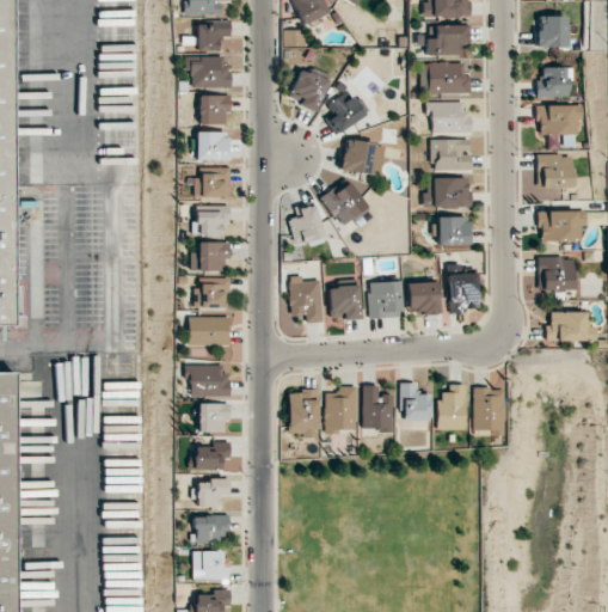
[(0,0),(0,325),(26,325),(26,316),(13,316),(11,0),(0,0)]
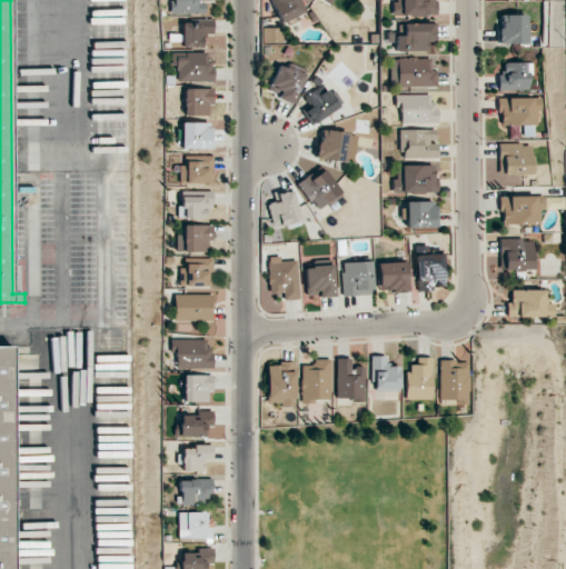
[(207,0),(206,0),(174,0),(175,13),(207,12),(207,0)]
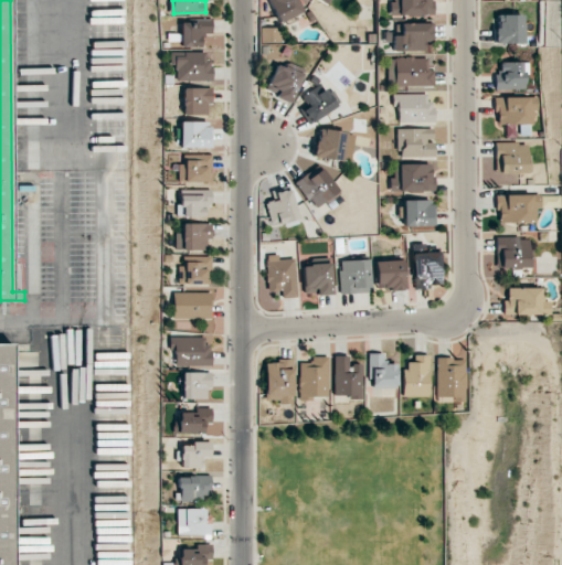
[(271,0),(283,22),(305,11),(298,0),(271,0)]
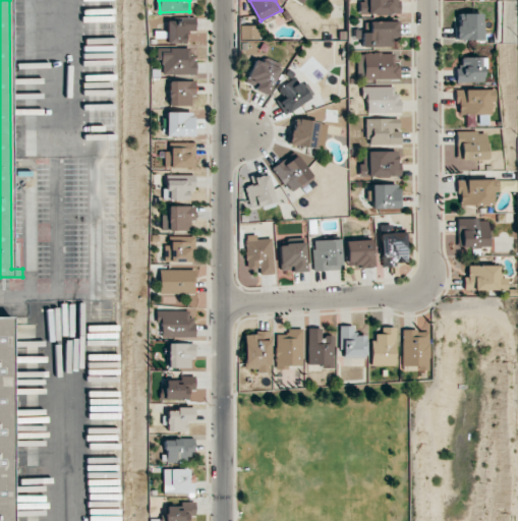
[(399,0),(361,0),(362,14),(399,13),(399,0)]
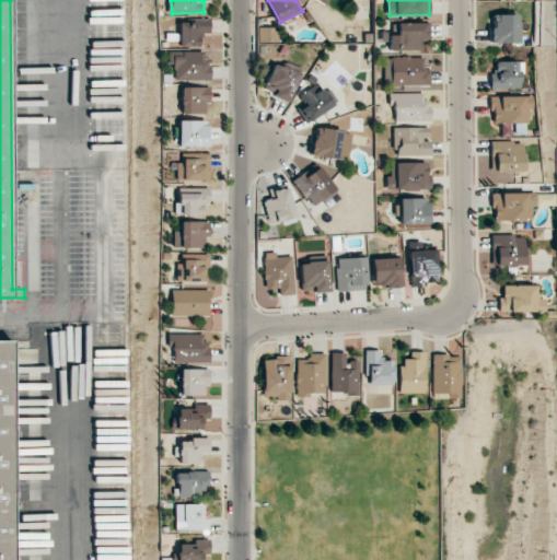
[(523,14),(492,14),(492,43),(523,43),(523,14)]
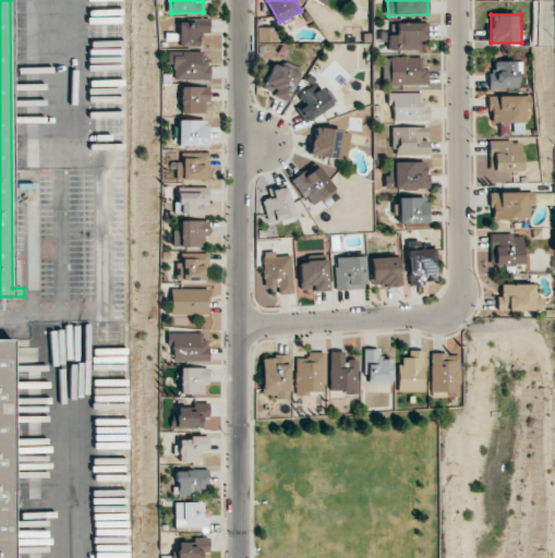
[(203,47),(203,33),(210,33),(212,19),(195,17),(195,23),(181,22),(180,46),(203,47)]
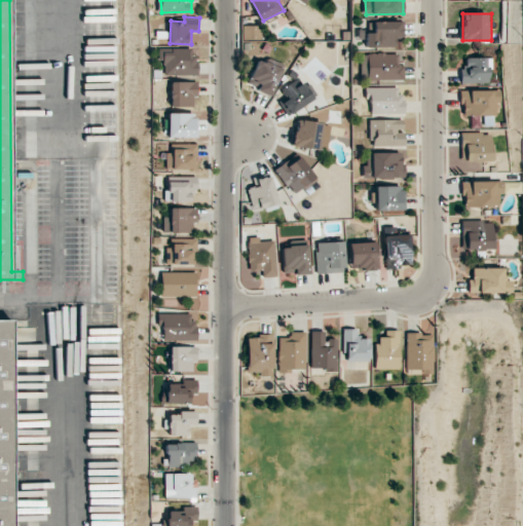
[(367,47),(399,47),(399,39),(404,39),(405,22),(374,21),(374,33),(367,33),(367,47)]
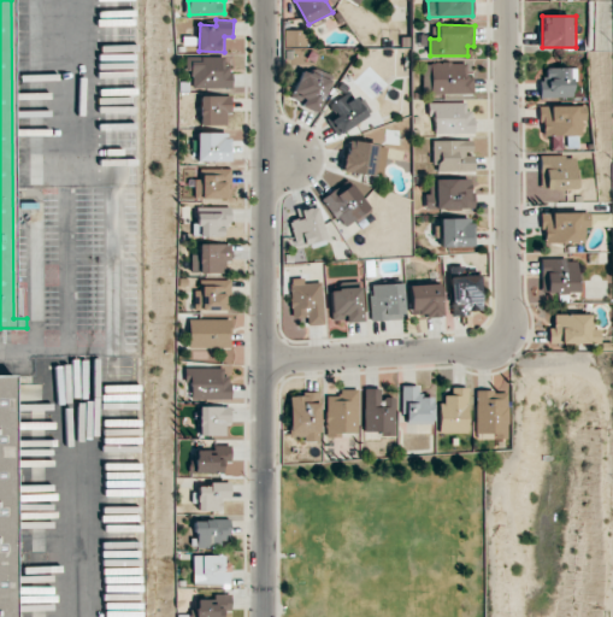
[(231,56),(187,57),(188,71),(193,71),(193,88),(231,88),(231,56)]
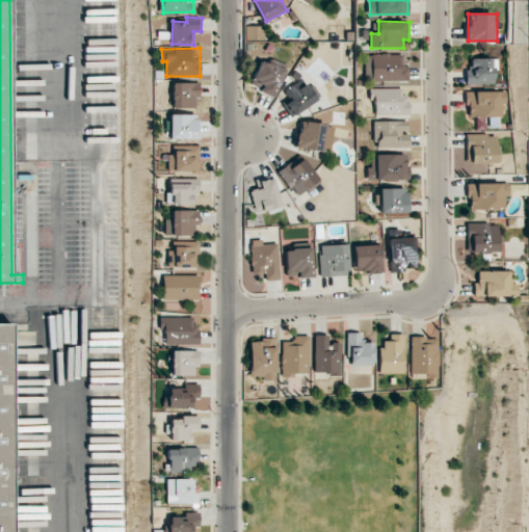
[(410,81),(411,64),(404,64),(404,54),(367,54),(366,80),(410,81)]
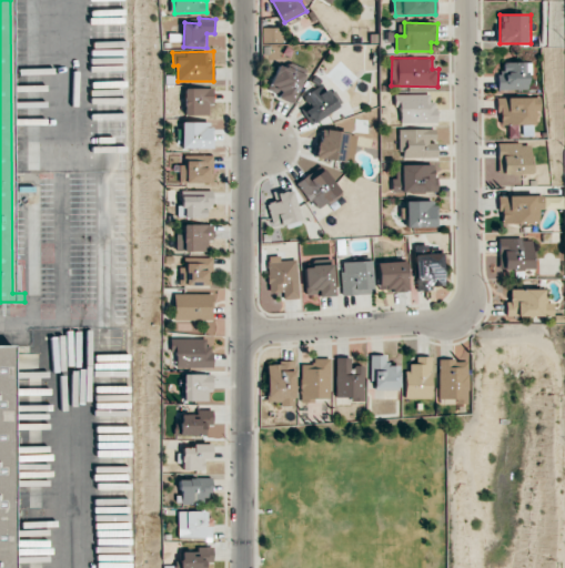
[(533,90),(533,62),(505,63),(505,71),(500,72),(500,90),(533,90)]
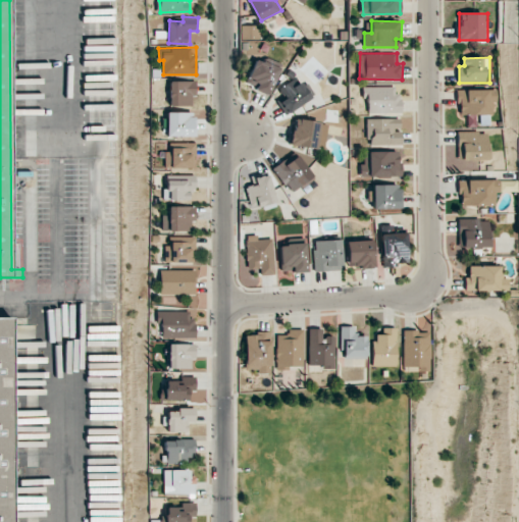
[(257,90),(270,95),(280,67),(257,59),(248,82),(258,86),(257,90)]
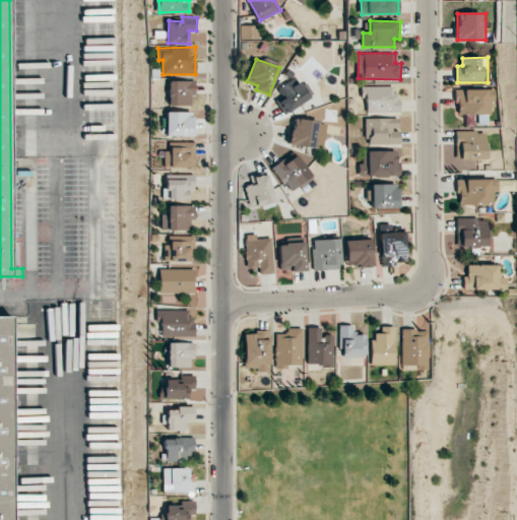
[(279,88),(285,98),(278,103),(286,114),(314,95),(303,79),(295,85),(291,80),(279,88)]
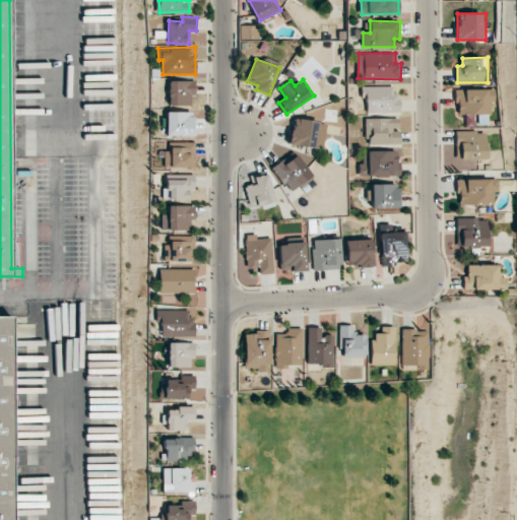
[(196,80),(170,81),(170,106),(192,106),(192,93),(196,93),(196,80)]
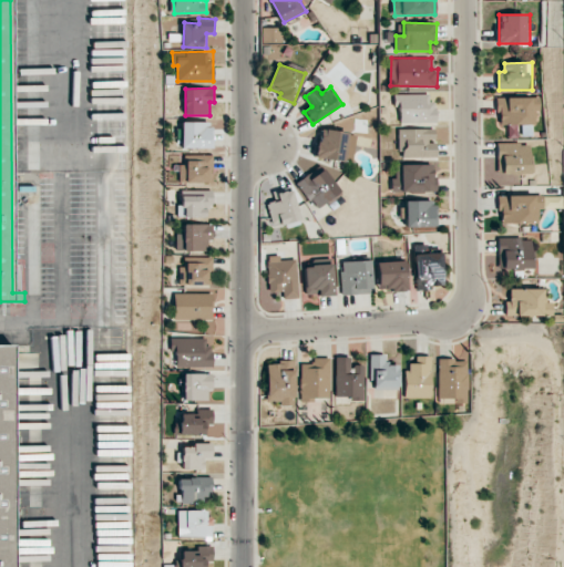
[(399,123),(436,122),(436,94),(398,94),(399,123)]
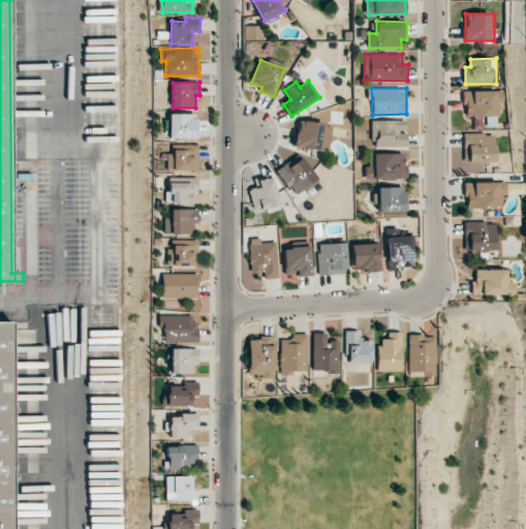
[(466,92),(466,116),(475,116),(476,129),(485,128),(485,116),(503,115),(502,103),(507,103),(506,90),(466,92)]
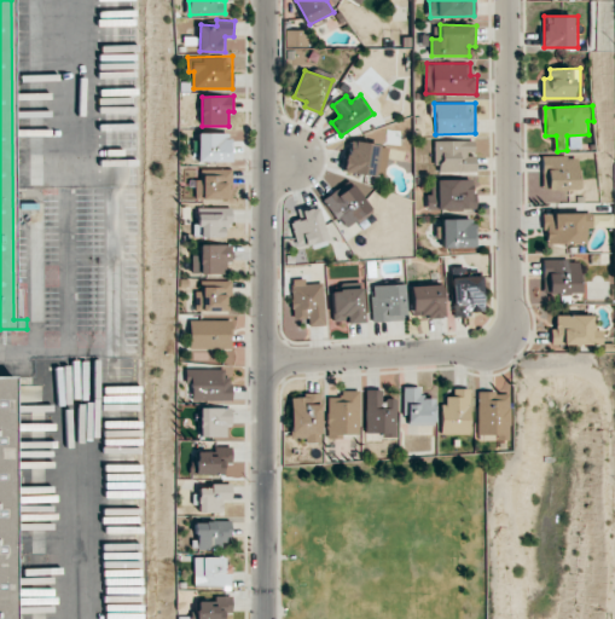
[(233,161),(233,133),(199,133),(199,161),(233,161)]
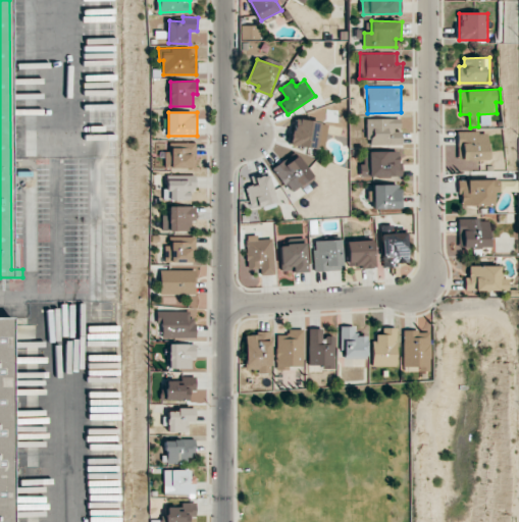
[(369,118),(369,145),(403,145),(403,129),(402,129),(402,118),(369,118)]
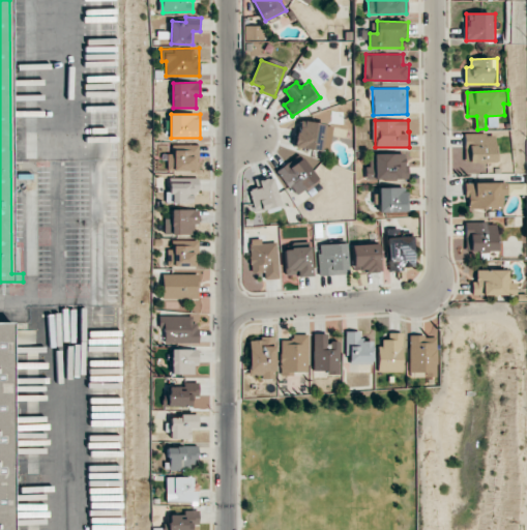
[(297,148),(331,151),(333,124),(299,121),(297,148)]
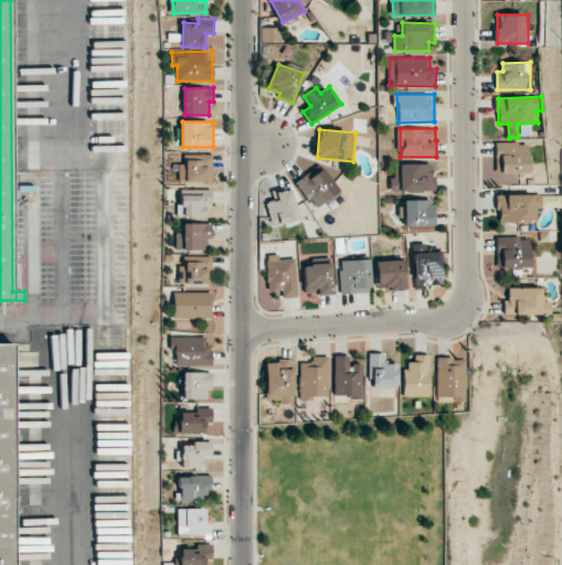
[(533,172),(532,142),(498,144),(498,173),(533,172)]
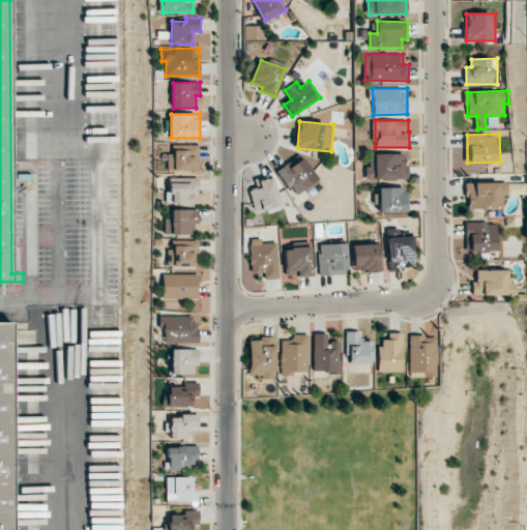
[(169,153),(169,170),(200,171),(200,145),(174,144),(174,153),(169,153)]
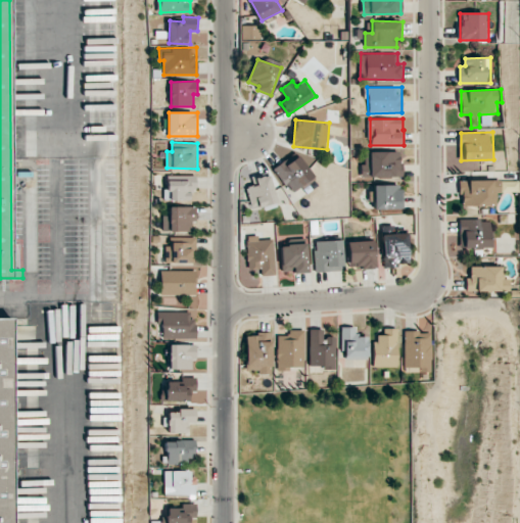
[(403,151),(367,152),(367,164),(363,164),(363,178),(403,178),(403,151)]
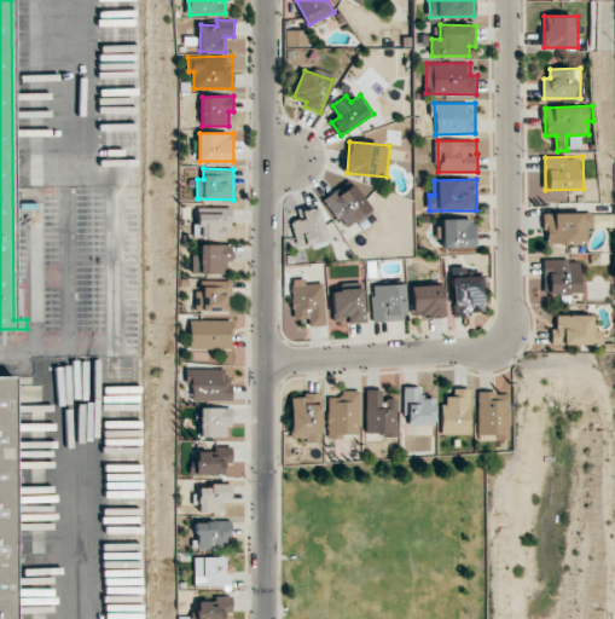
[(338,190),(325,198),(346,230),(373,210),(355,184),(341,194),(338,190)]
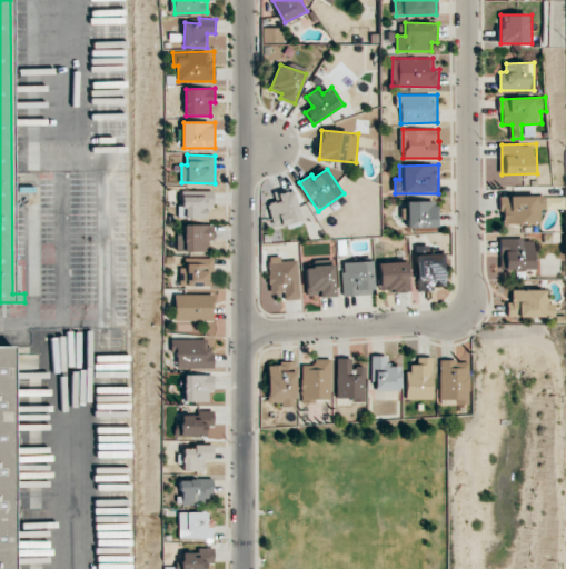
[(275,228),(301,223),(295,188),(275,192),(277,201),(270,203),(275,228)]
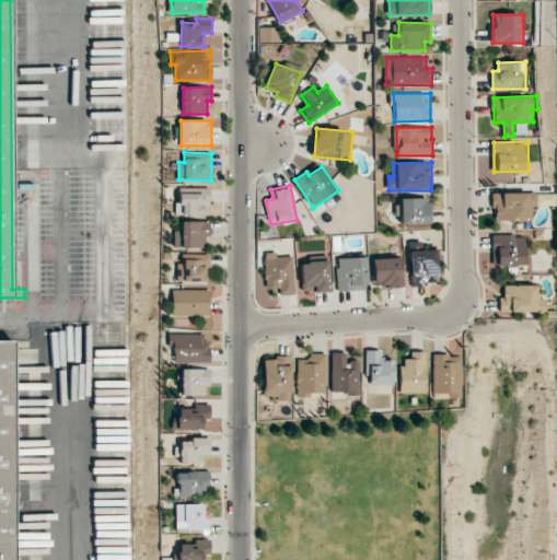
[(212,188),(180,188),(181,203),(176,203),(177,214),(206,214),(206,205),(212,205),(212,188)]
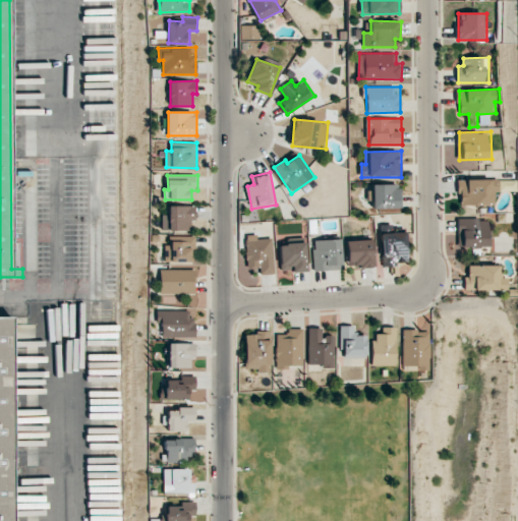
[(497,205),(497,192),(501,192),(501,179),(461,180),(461,206),(497,205)]
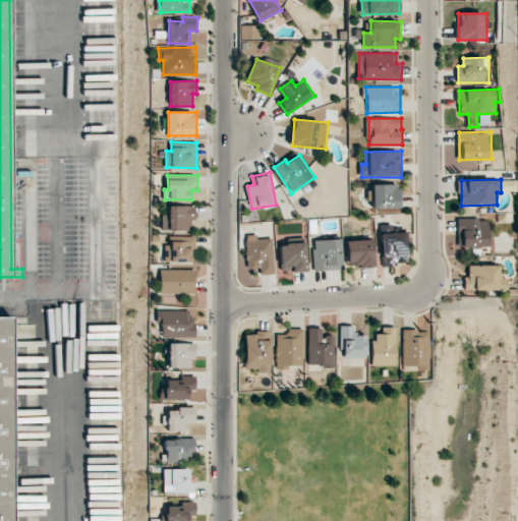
[(517,181),(502,180),(502,191),(517,191),(517,181)]
